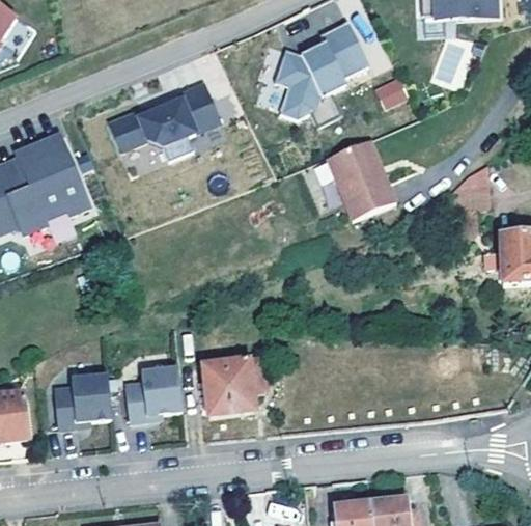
[(420,0),(421,14),(434,14),(434,19),(473,18),(473,12),(496,11),(495,0),(420,0)]
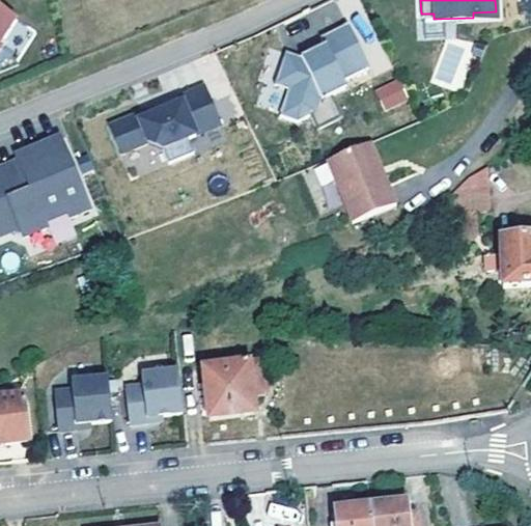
[(0,46),(20,17),(0,3),(0,46)]
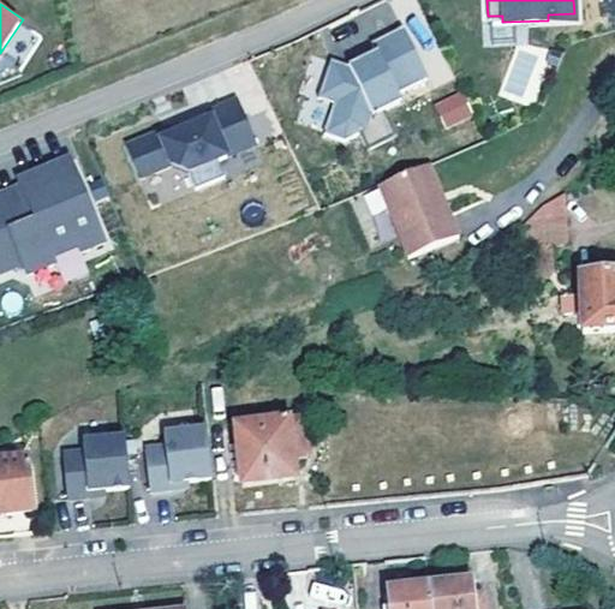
[(427,75),(400,23),(369,37),(374,47),(347,60),(327,54),(316,93),(333,96),(323,127),(342,136),(358,127),(368,145),(395,131),(382,107),(400,99),(394,89),(427,75)]
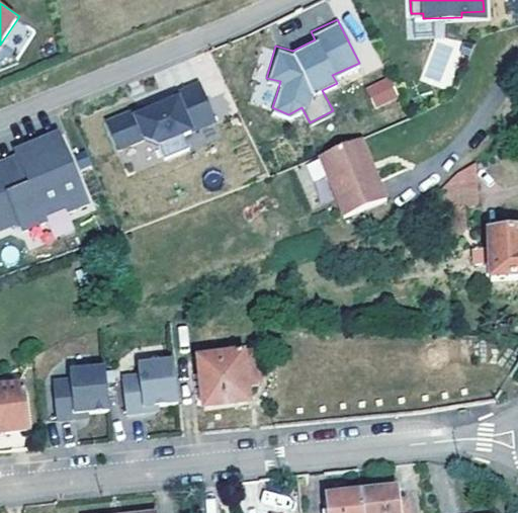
[(435,30),(421,75),(448,83),(462,39),(435,30)]
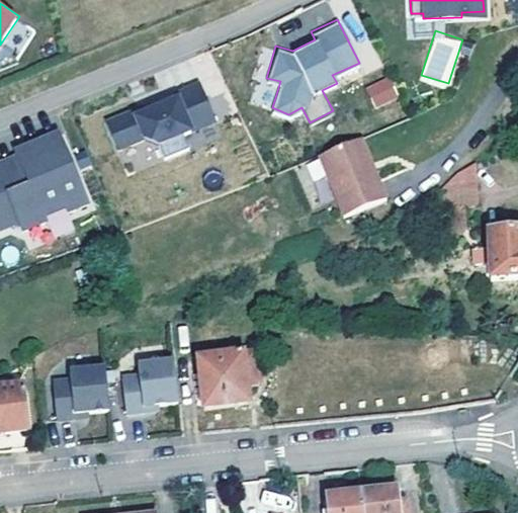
[(387,72),(364,83),(374,104),(398,93),(387,72)]
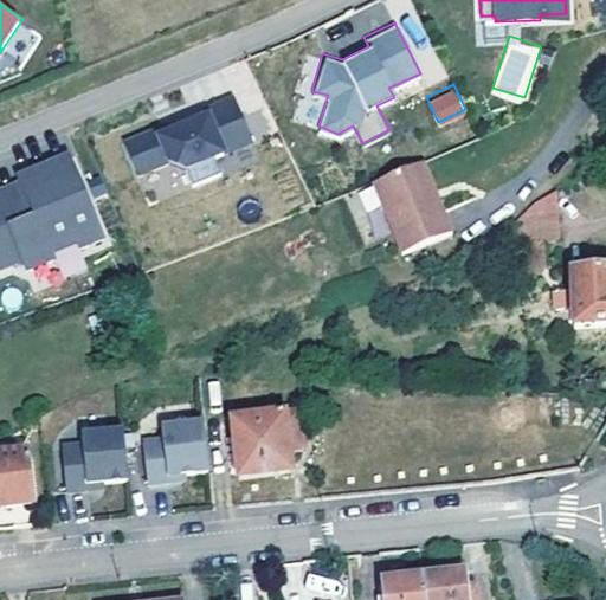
[(174,120),(124,140),(139,175),(171,162),(186,167),(252,140),(234,96),(205,108),(207,113),(175,126),(174,120)]
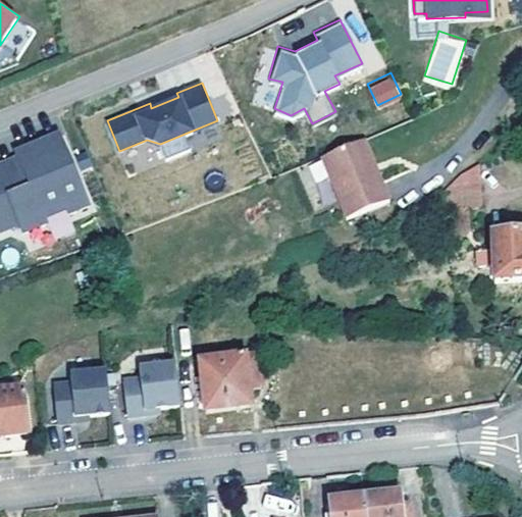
[(0,171),(0,235),(20,226),(24,237),(48,227),(46,221),(47,215),(68,207),(72,217),(92,209),(62,137),(18,155),(24,170),(3,179),(0,171)]
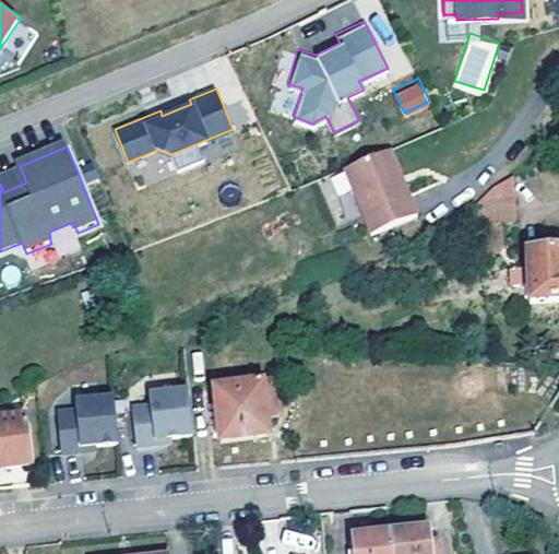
[(401,168),(391,146),(346,164),(373,231),(417,212),(404,180),(400,181),(397,175),(401,168)]
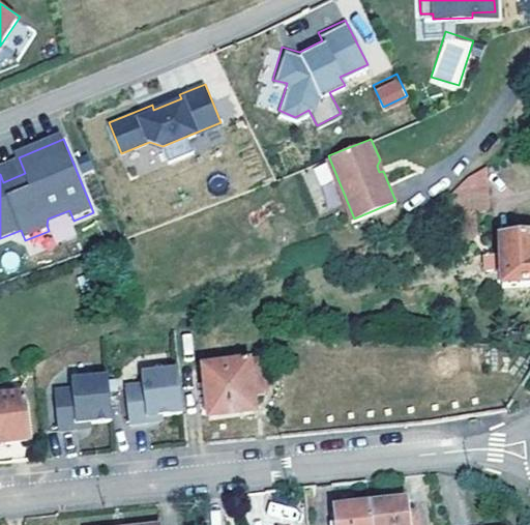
[(448,190),(448,191),(449,209),(489,207),(488,188),(448,190)]
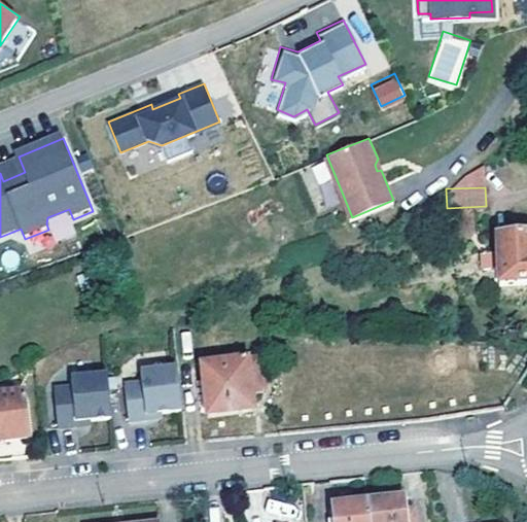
[(526,231),(495,232),(496,250),(482,250),(483,265),(497,265),(498,280),(526,279),(526,231)]
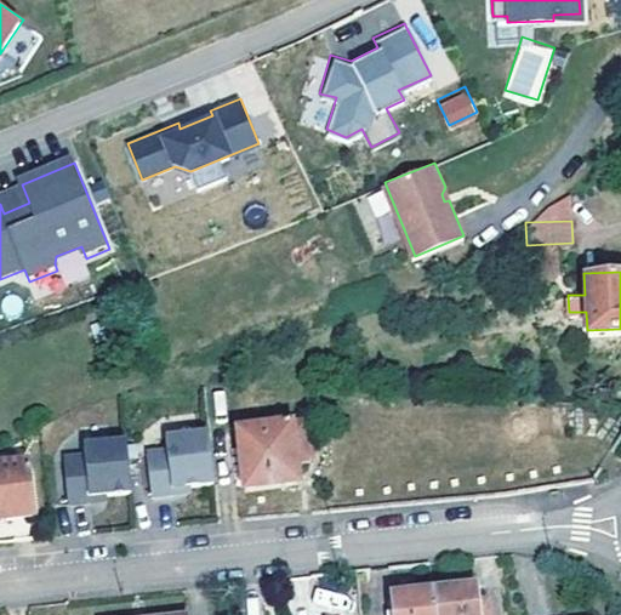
[(97,337),(109,334),(104,315),(91,319),(97,337)]
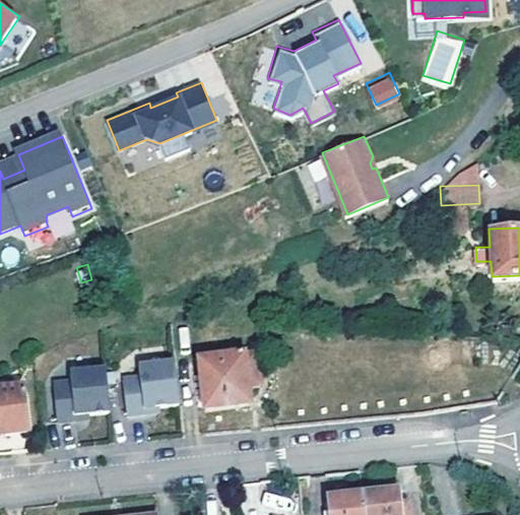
[(260,381),(256,349),(240,351),(231,352),(220,353),(199,357),(205,406),(249,401),(247,383),(260,381)]
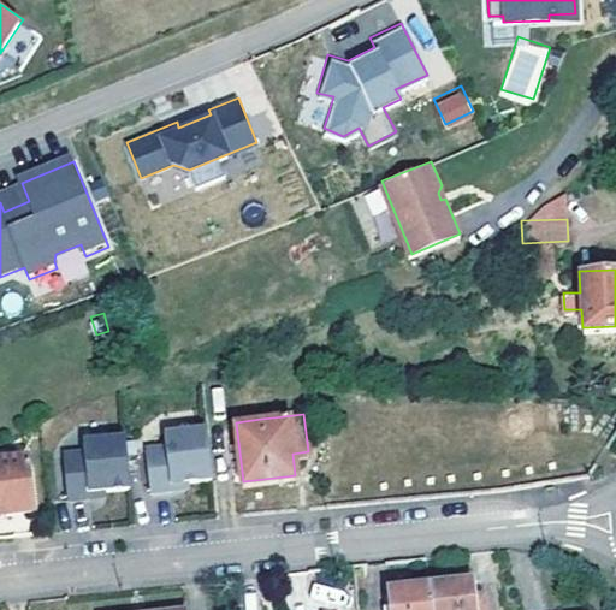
[(212,477),(206,426),(165,432),(166,440),(144,444),(150,490),(173,487),(172,481),(189,479),(212,477)]
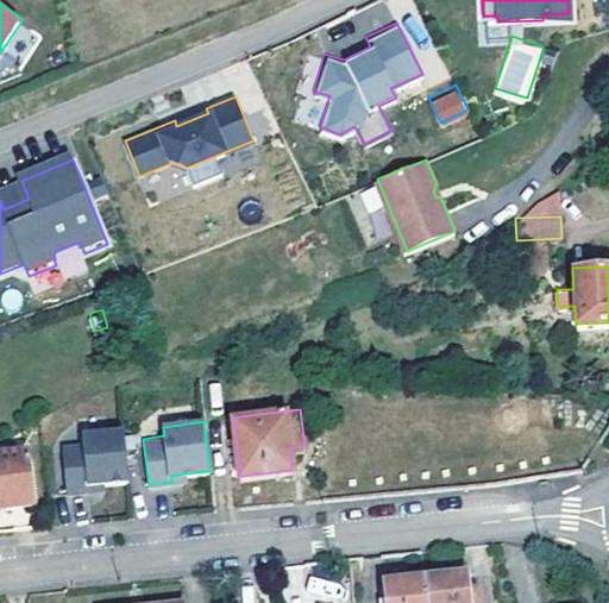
[(129,478),(124,429),(82,433),(83,441),(63,444),(67,489),(89,488),(88,482),(105,479),(129,478)]
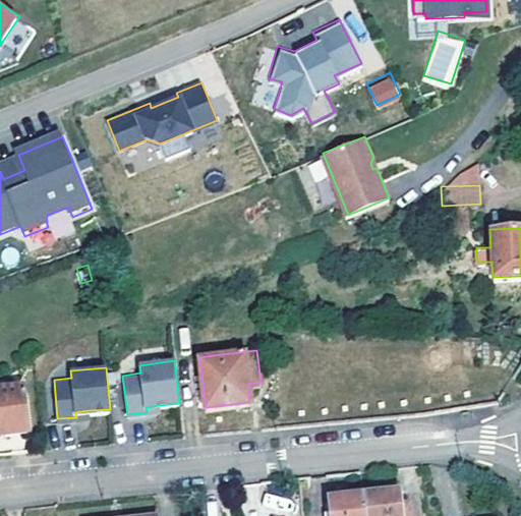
[(0,386),(0,433),(27,431),(21,384),(0,386)]
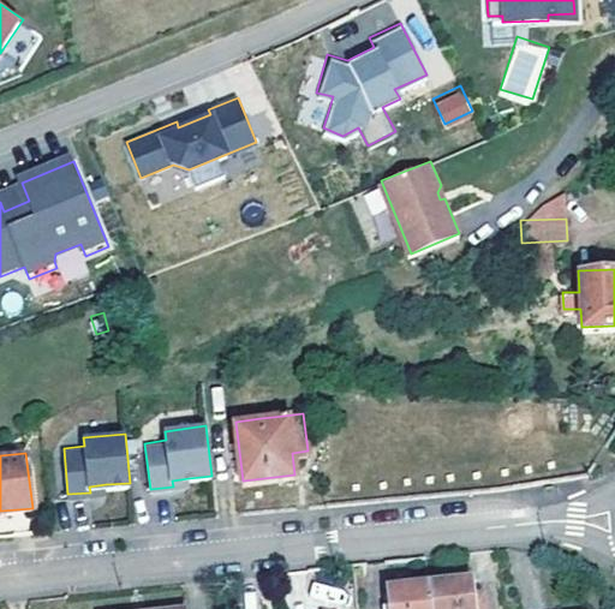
[(429,583),(431,608),(483,608),(482,591),(471,592),(469,578),(429,583)]
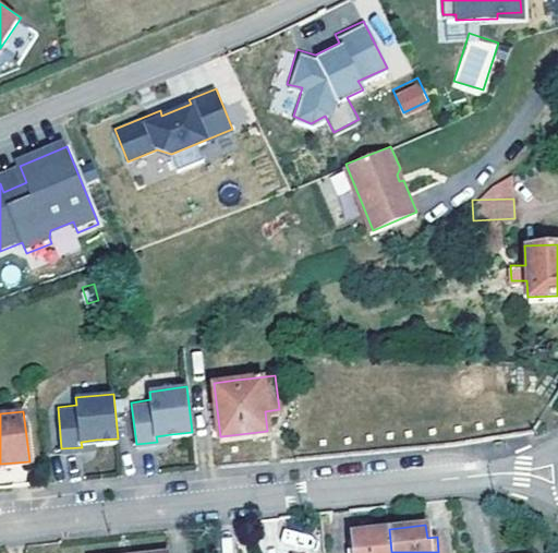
[(391,552),(389,529),(352,532),(353,549),(347,550),(347,552),(391,552)]
